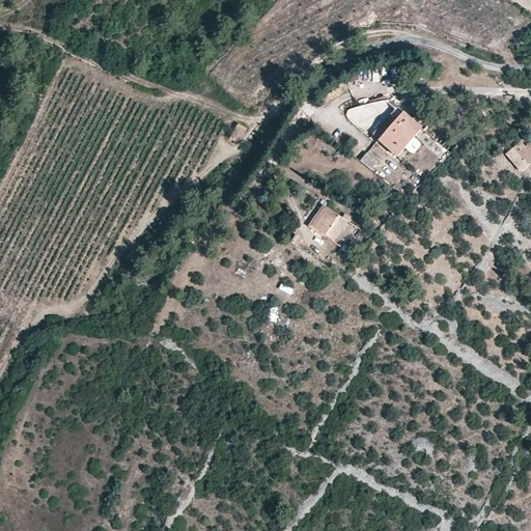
[(423,128),(403,111),(378,141),(397,158),(422,129),(423,128)]
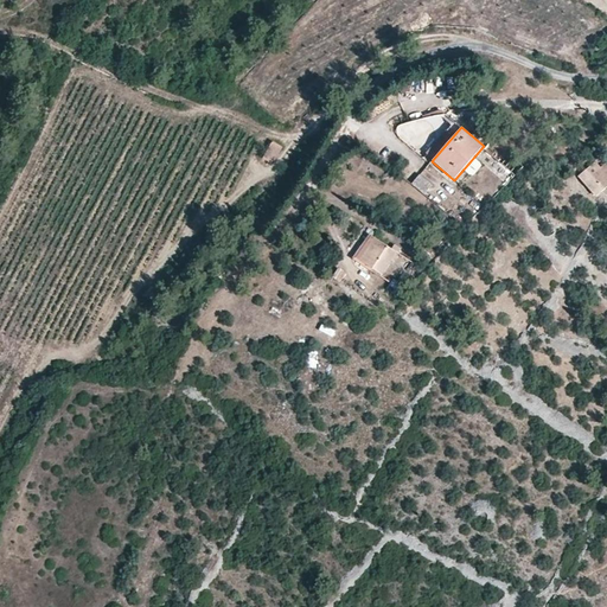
[(283,147),(273,140),(262,158),(273,165),(283,147)]
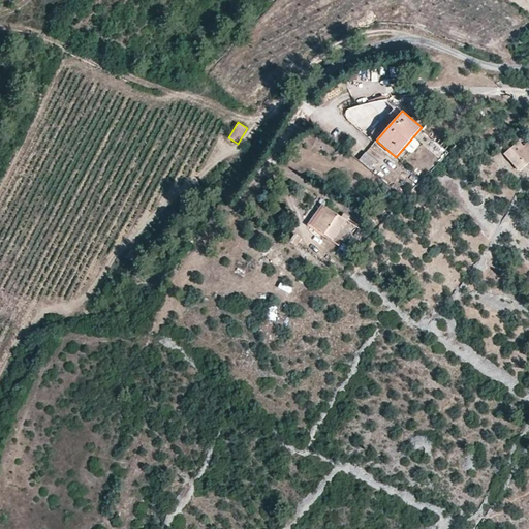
[(528,161),(528,142),(524,146),(520,141),(510,148),(504,154),(520,170),(528,163),(528,162),(528,161)]
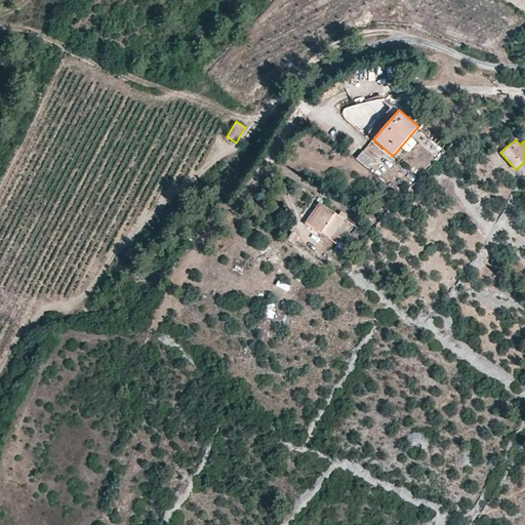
[(363,151),(355,160),(366,169),(373,160),(363,151)]
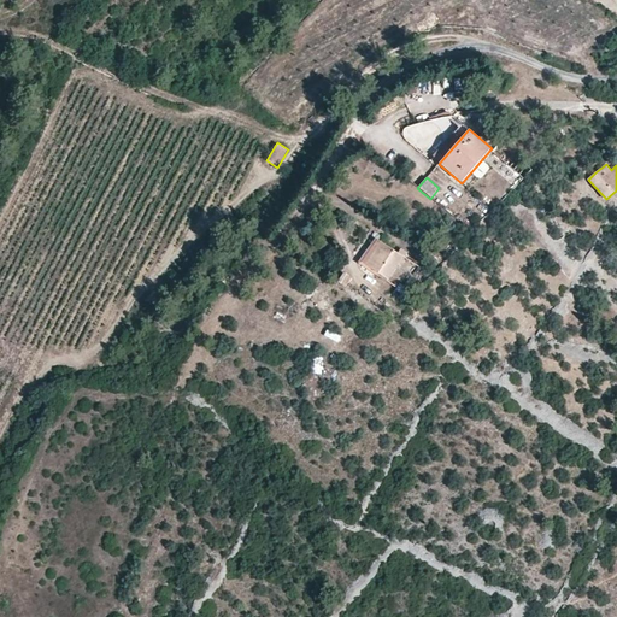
[(377,275),(394,251),(375,238),(359,260),(358,262),(377,275)]
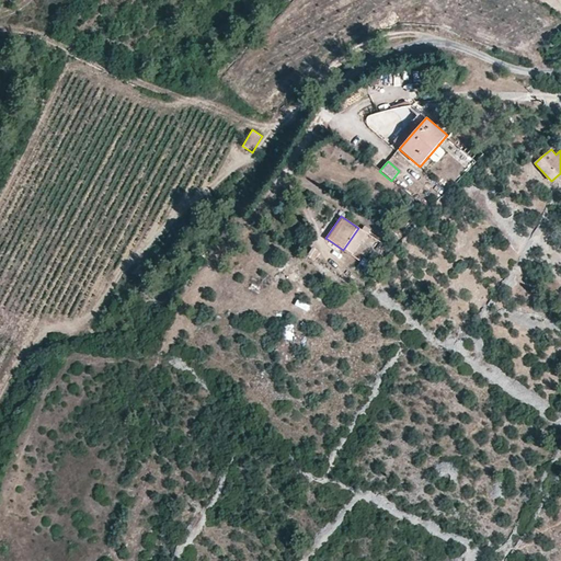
[(297,300),(294,306),(307,312),(310,306),(297,300)]
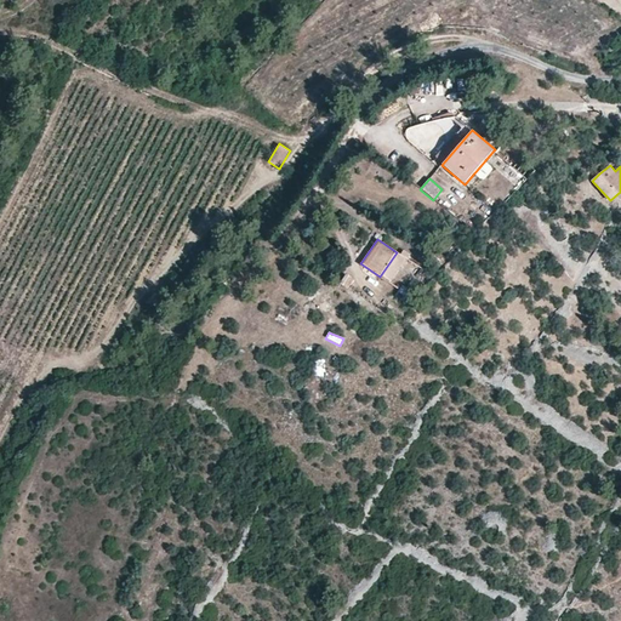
[(328,370),(315,365),(311,376),(324,380),(328,370)]
